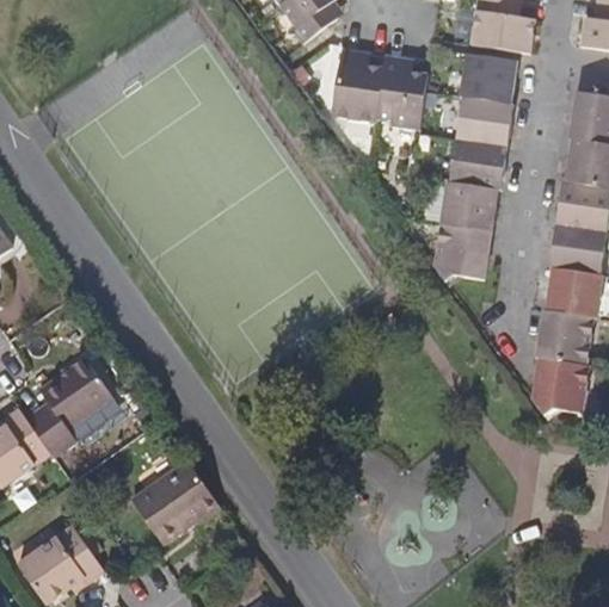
[(327,1),(330,0),(277,0),(295,25),(290,29),(300,43),(337,16),(327,1)]
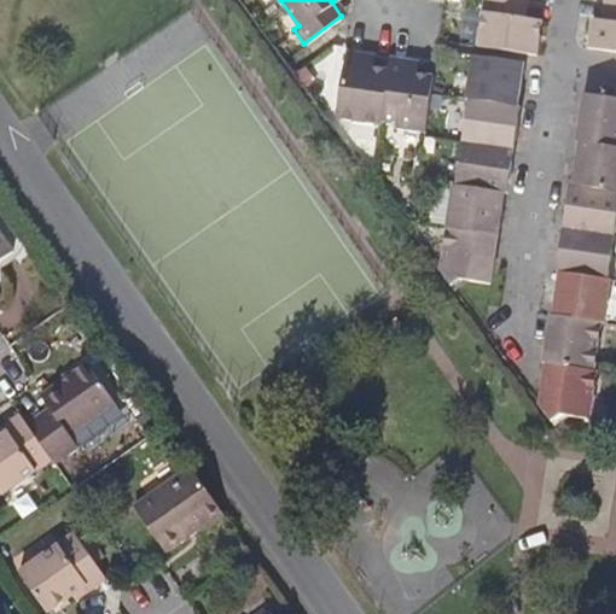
[(348,12),(338,0),(333,0),(331,1),(341,16),(348,12)]
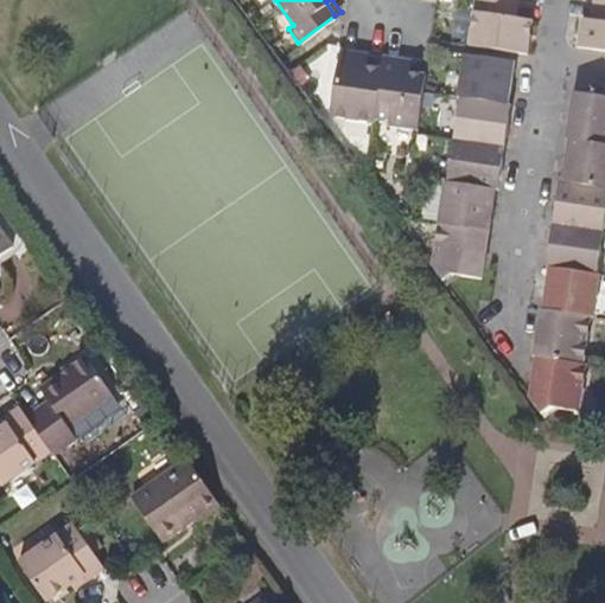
[(471,0),(464,44),(526,53),(532,17),(515,13),(517,0),(471,0)]
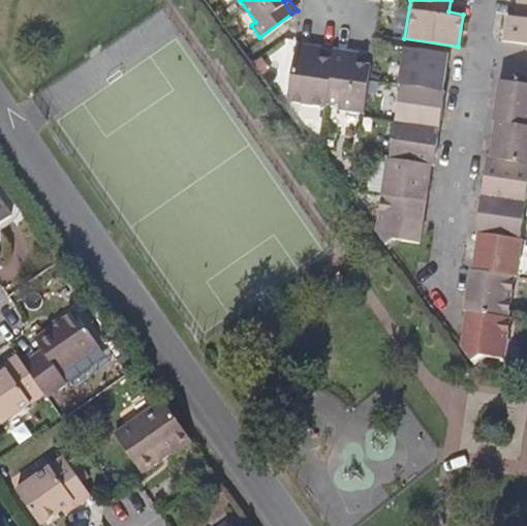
[(526,0),(517,0),(514,17),(505,16),(500,37),(526,41),(526,0)]
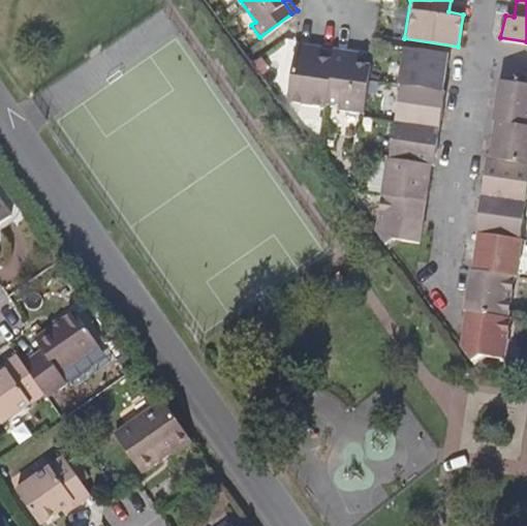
[(324,101),(332,56),(319,54),(313,53),(314,42),(295,41),(286,100),(323,105),(324,101)]
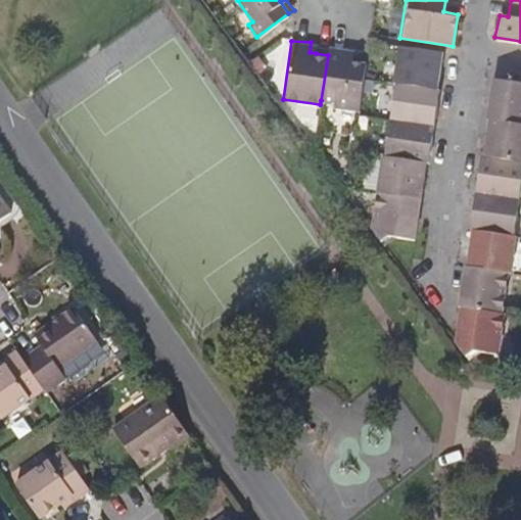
[(328,55),(321,100),(333,101),(332,106),(358,110),(363,80),(365,61),(353,59),(346,58),(348,49),(329,46),(328,55)]
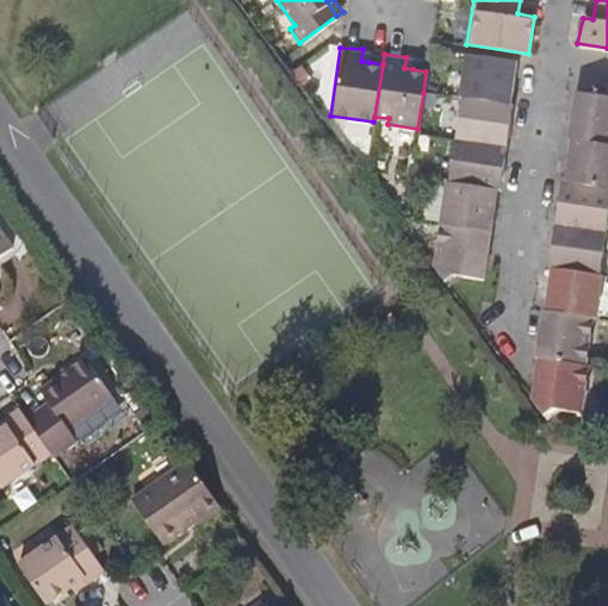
[(457,98),(460,99),(509,105),(515,63),(463,55),(457,98)]
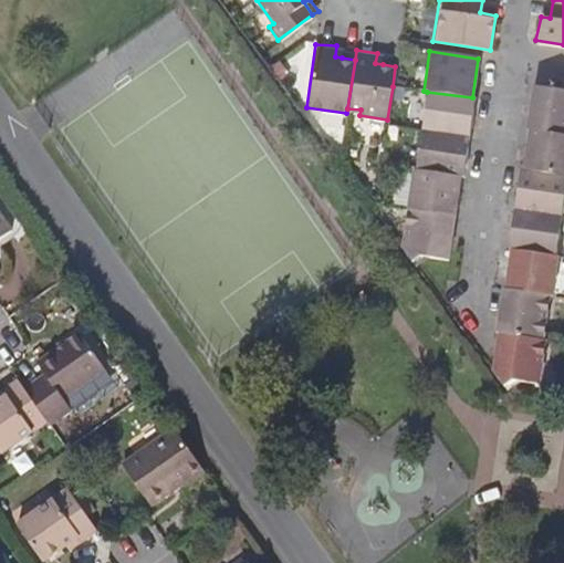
[(563,87),(561,87),(532,83),(525,128),(529,129),(563,134),(563,87)]
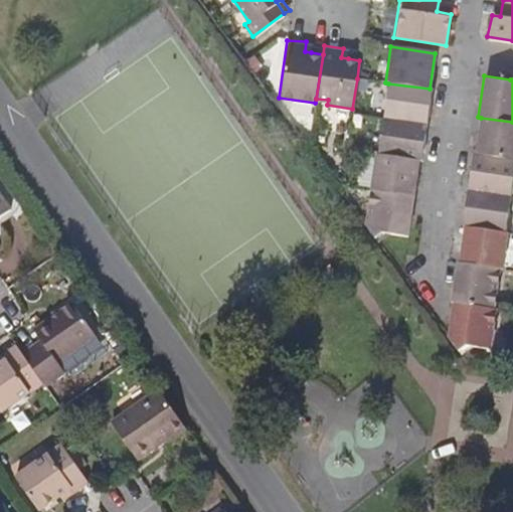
[(432,90),(430,89),(388,83),(382,120),(426,127),(432,90)]
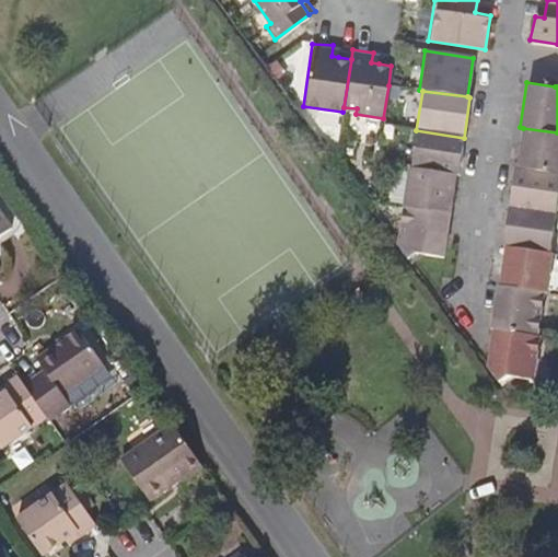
[(393,127),(383,126),(381,138),(391,139),(393,127)]
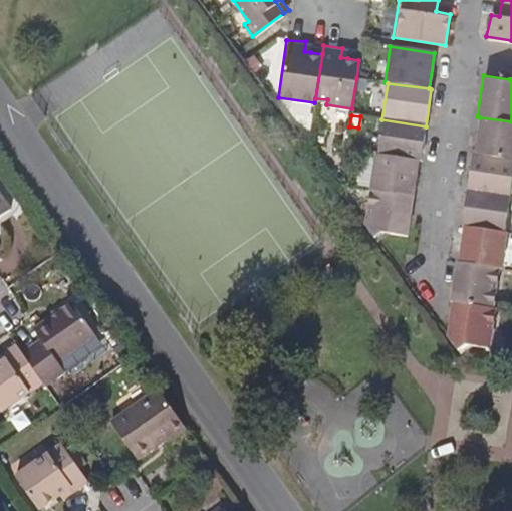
[(511,121),(480,117),(475,153),(511,158),(511,121)]
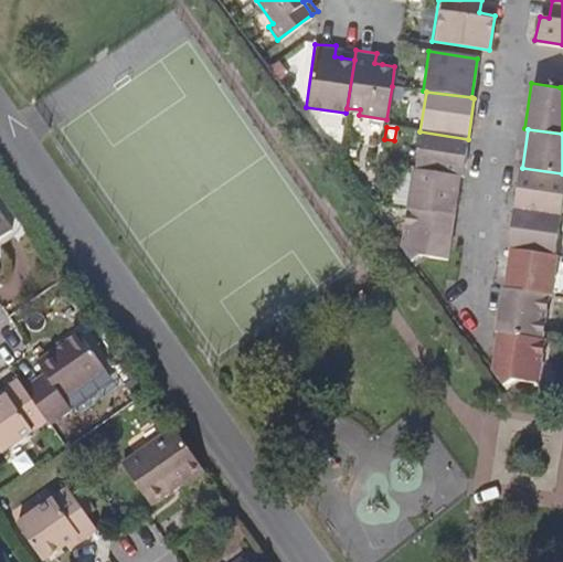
[(464,179),(468,139),(420,131),(413,171),(460,178),(464,179)]
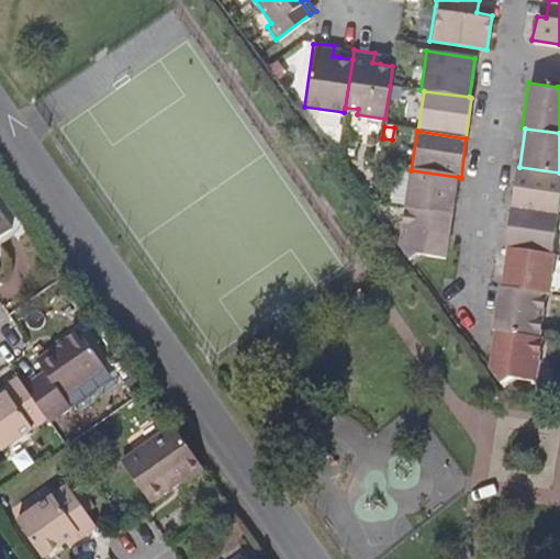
[(559,198),(559,172),(519,167),(516,167),(511,205),(558,212),(559,198)]
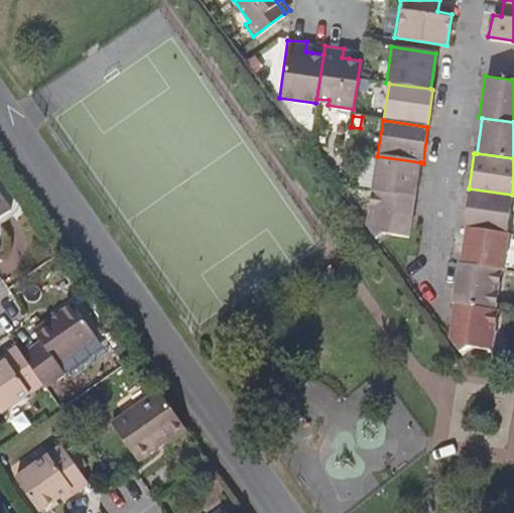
[(415,199),(420,162),(377,156),(375,155),(369,191),(415,199)]
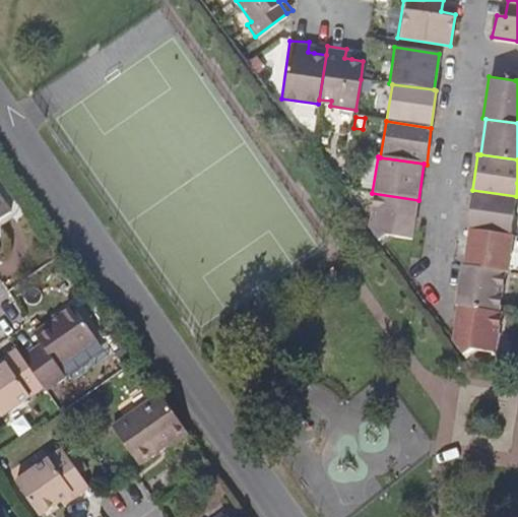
[(467,227),(470,228),(510,234),(516,196),(472,190),(467,227)]
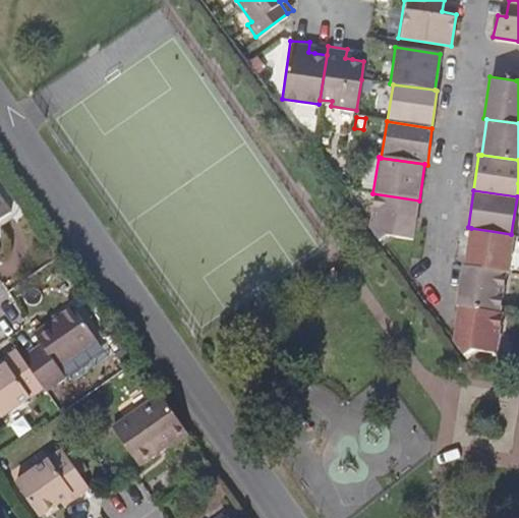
[(367,226),(377,238),(385,233),(414,237),(419,200),(372,193),(367,226)]
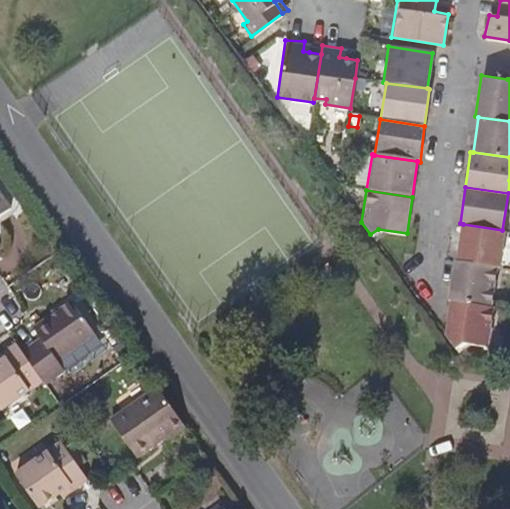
[(506,230),(502,230),(463,224),(458,260),(498,266),(500,266),(506,230)]
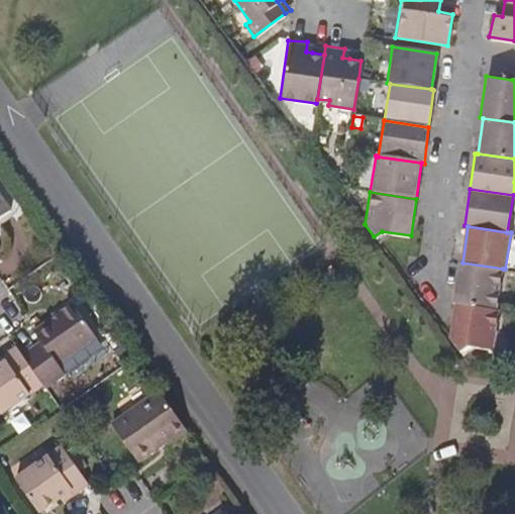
[(503,269),(462,263),(459,262),(454,303),(457,303),(497,310),(503,269)]
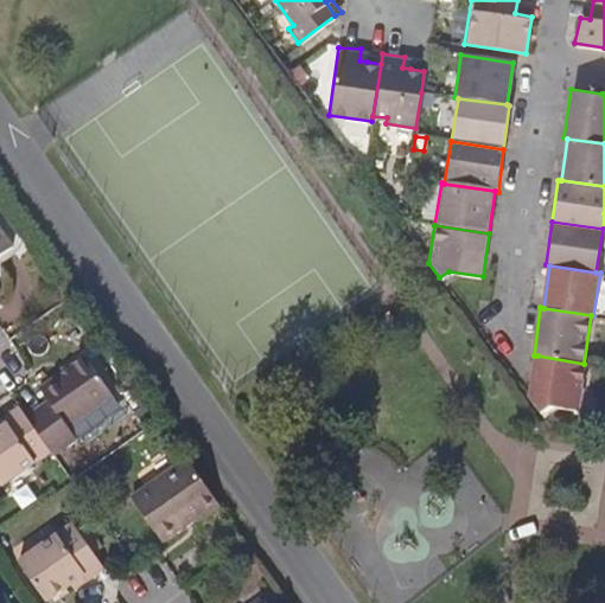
[(45,443),(50,448),(71,431),(63,421),(107,389),(80,351),(34,382),(43,395),(23,409),(45,443)]
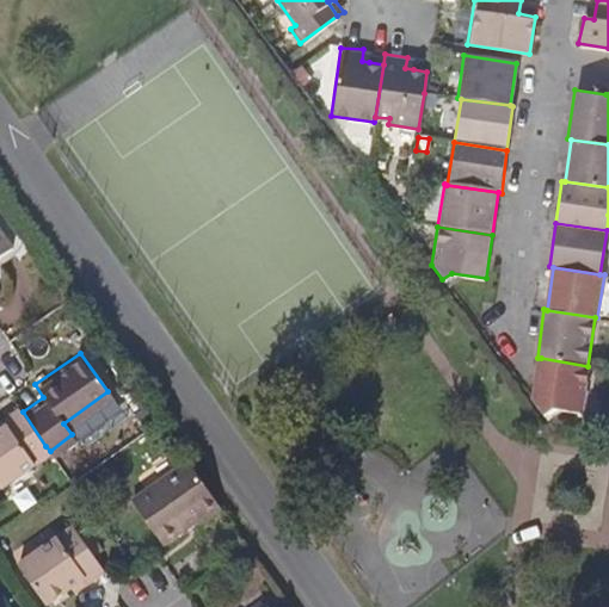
[(590,366),(588,366),(541,358),(534,403),(543,415),(555,408),(583,412),(590,366)]
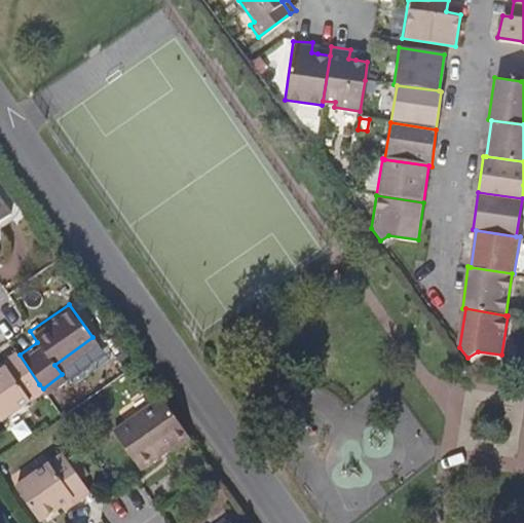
[(0,412),(39,384),(20,355),(13,346),(0,356),(0,360),(1,362),(0,362),(0,412)]
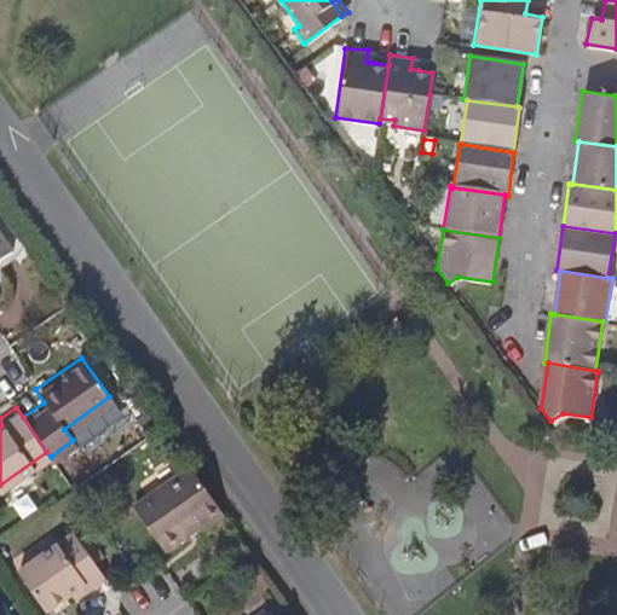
[(219,509),(183,458),(127,498),(160,544),(200,515),(203,520),(219,509)]
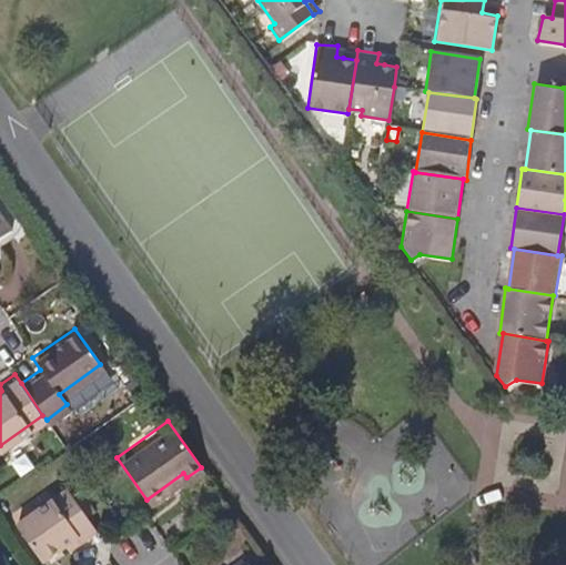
[(73,530),(78,535),(91,524),(86,516),(70,493),(63,484),(49,494),(12,518),(37,554),(60,538),(73,530)]
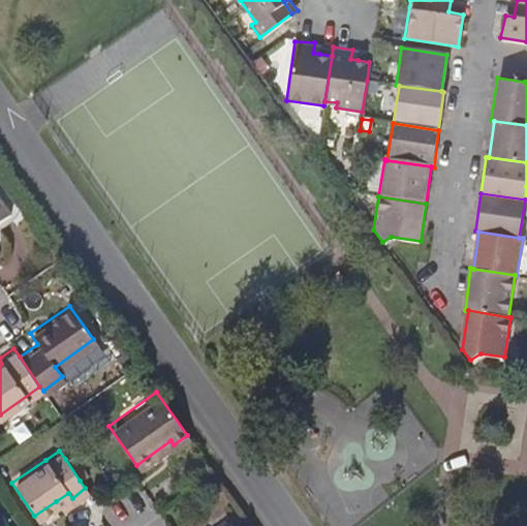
[(65,459),(80,481),(88,475),(73,453),(65,459)]
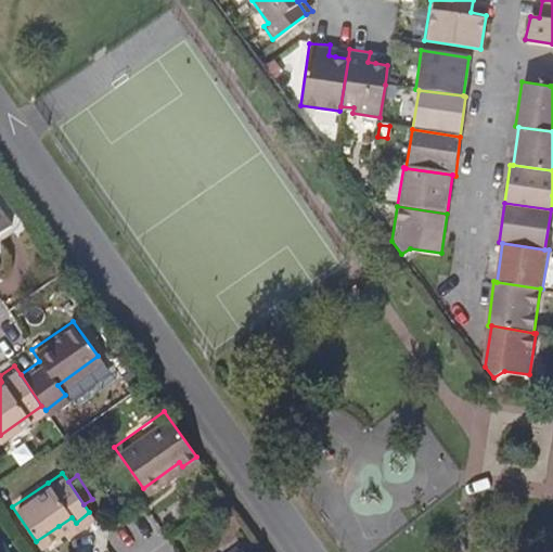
[(63,531),(76,523),(72,517),(59,526),(63,531)]
